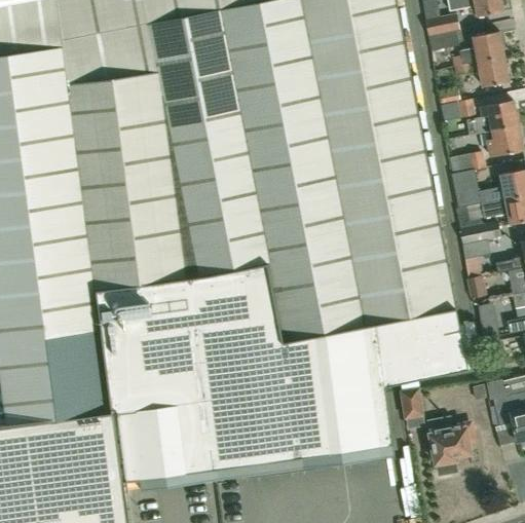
[(392,0),(278,0),(147,26),(157,75),(66,87),(62,49),(0,57),(0,380),(6,428),(112,415),(95,292),(196,277),(196,279),(267,265),(284,344),(377,326),(454,310),(392,0)]
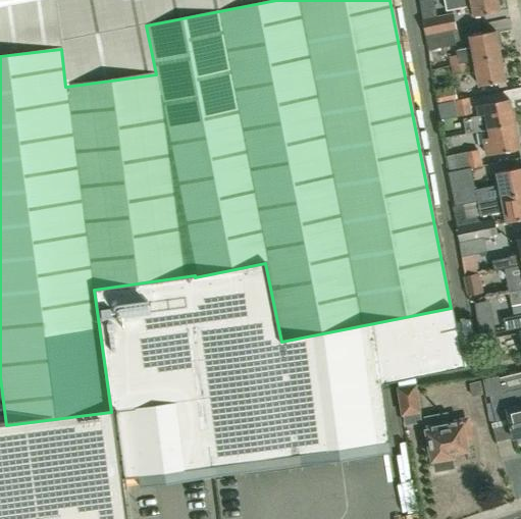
[(496,0),(443,0),(446,13),(470,8),(473,19),(499,13),(496,0)]
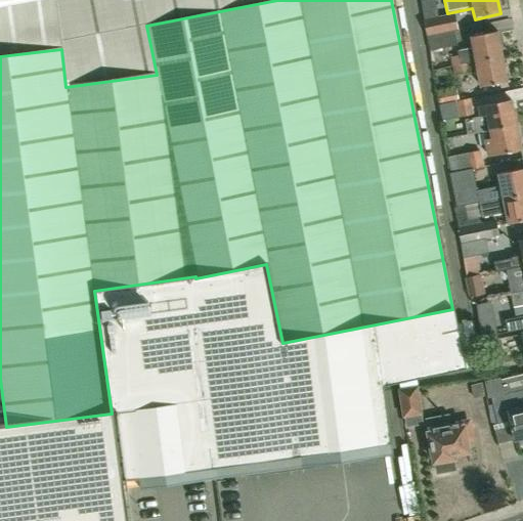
[(458,34),(456,32),(454,18),(423,25),(427,40),(454,34),(458,34)]
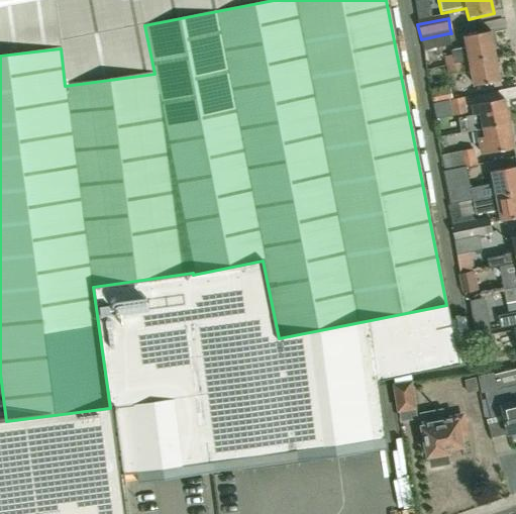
[(448,33),(421,39),(424,54),(451,48),(448,33)]
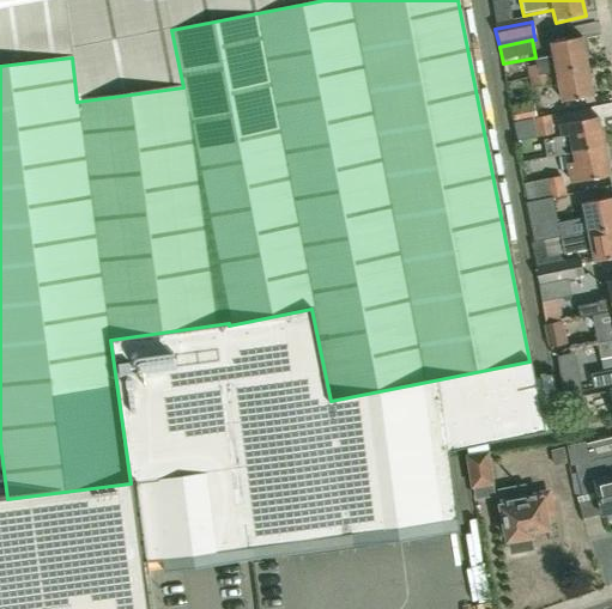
[(526,72),(528,80),(545,77),(587,68),(581,40),(551,46),(553,59),(534,62),(535,69),(526,72)]
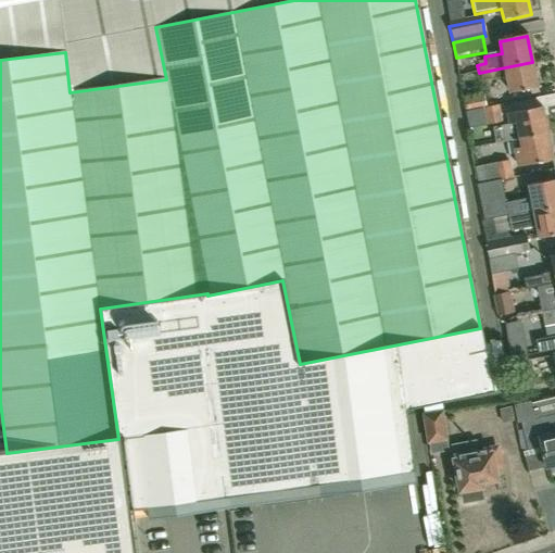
[(532,62),(494,70),(494,71),(505,68),(509,95),(538,89),(532,62)]
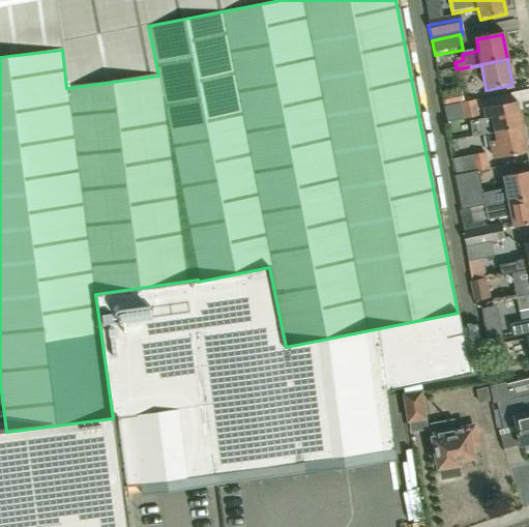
[(471,66),(457,69),(459,78),(472,76),(471,67),(471,66)]
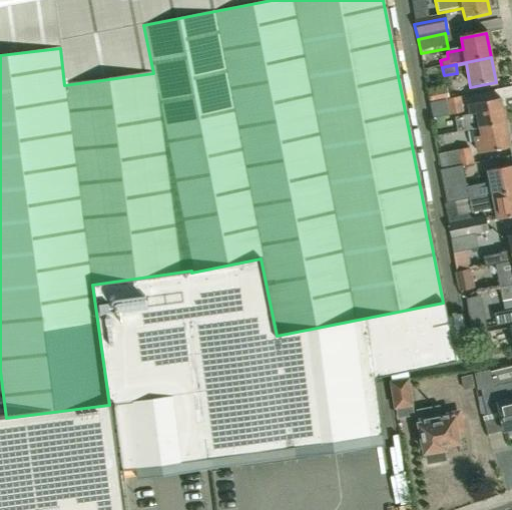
[(430,104),(446,101),(449,101),(446,91),(428,94),(430,104)]
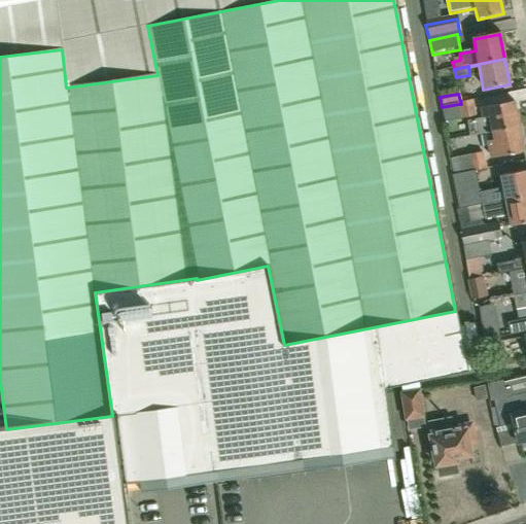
[(472,102),(458,105),(462,120),(475,117),(472,102)]
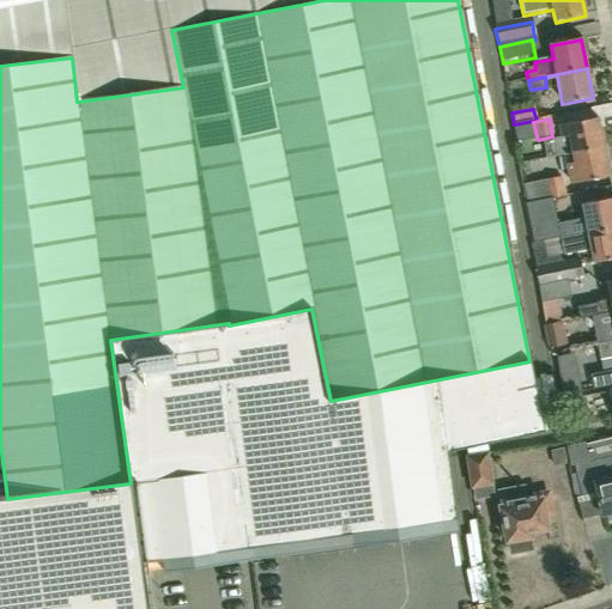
[(597,120),(558,127),(561,140),(564,156),(571,154),(603,148),(597,120)]
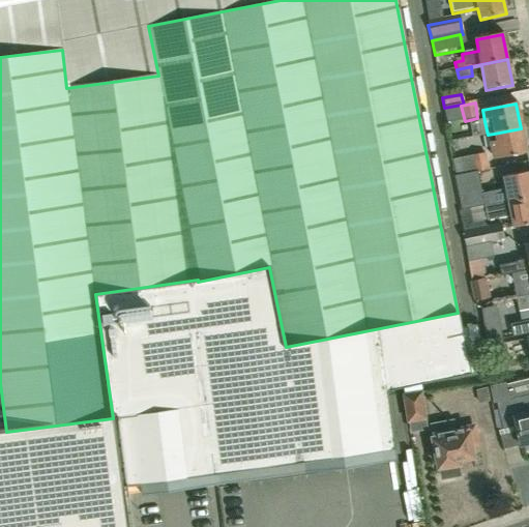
[(485,121),(470,124),(472,138),(488,136),(488,135),(485,121)]
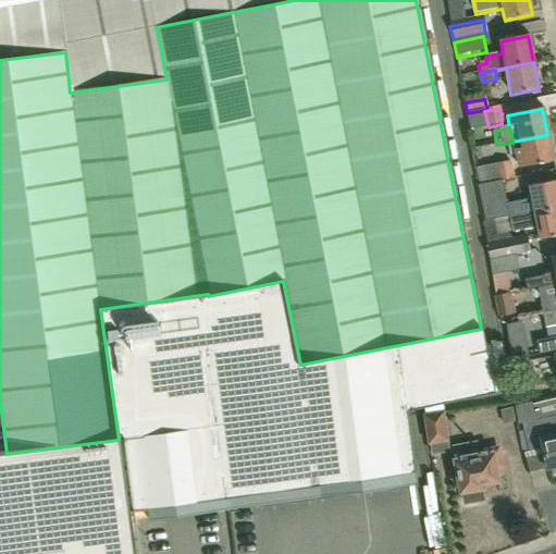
[(513,142),(513,143),(514,151),(518,169),(553,162),(547,135),(519,140),(513,142)]
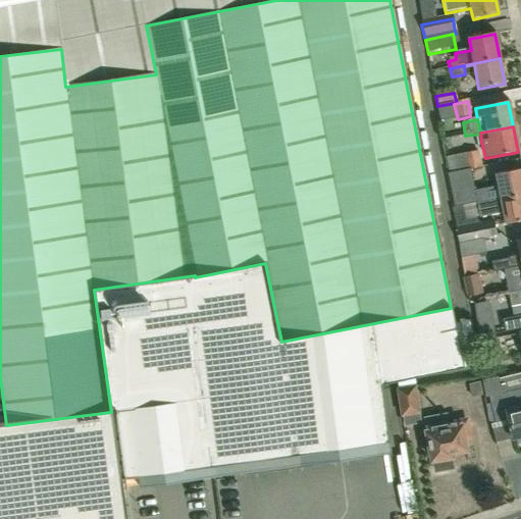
[(465,155),(446,160),(448,175),(469,171),(469,170),(481,169),(480,168),(478,153),(465,155)]
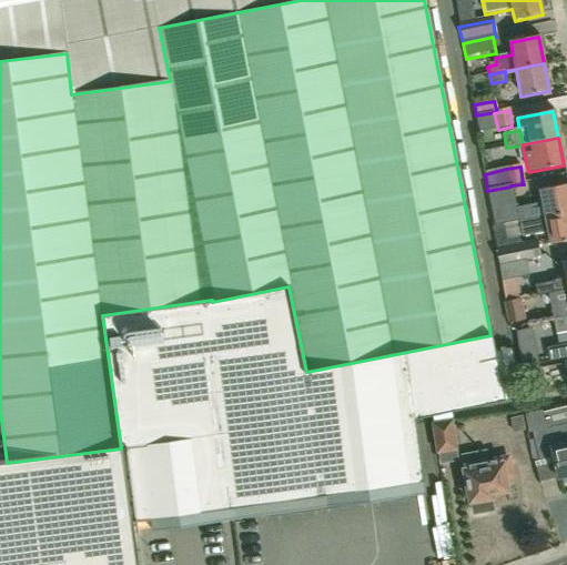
[(516,209),(518,222),(518,223),(566,212),(566,184),(539,191),(542,204),(516,209)]
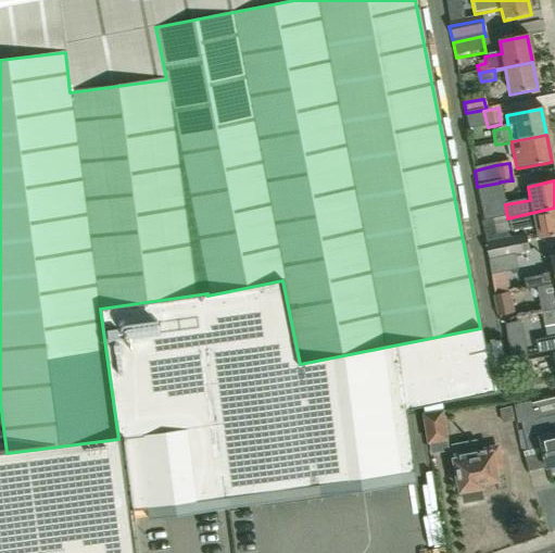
[(477,187),(483,222),(494,221),(507,217),(505,204),(501,181),(500,183),(477,187)]
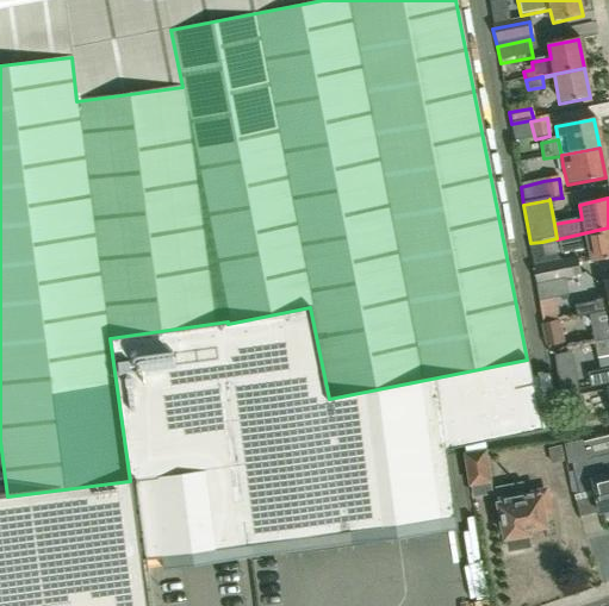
[(608,227),(557,239),(560,256),(588,250),(588,251),(590,263),(608,258),(608,227)]
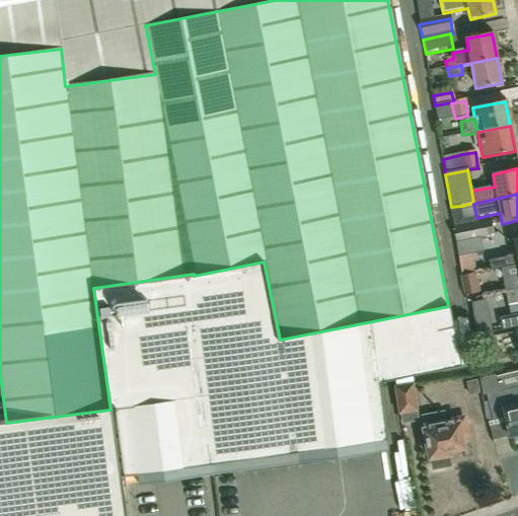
[(450,208),(456,242),(479,238),(497,234),(495,221),(491,222),(490,220),(477,223),(472,218),(463,219),(461,206),(451,207),(450,208)]
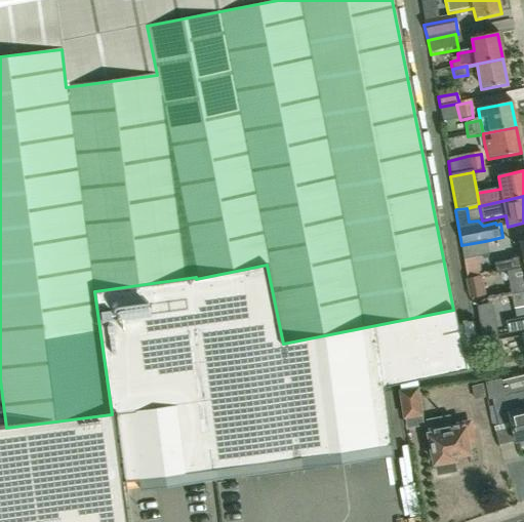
[(488,256),(485,241),(461,245),(465,261),(488,256)]
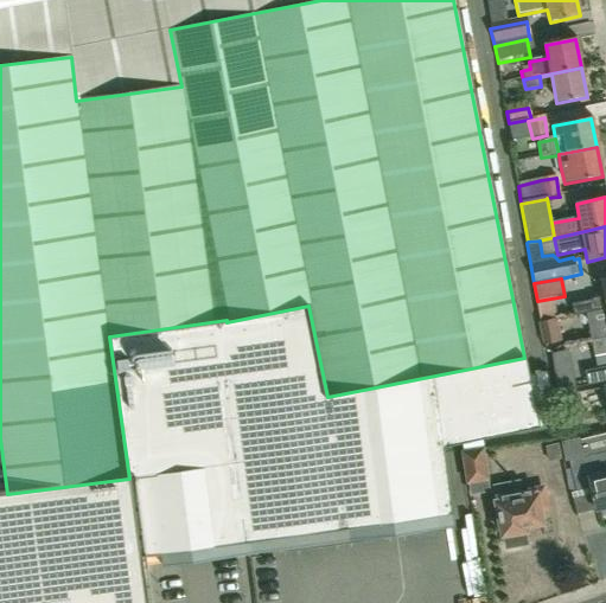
[(572,307),(574,318),(605,309),(605,280),(601,282),(605,299),(592,301),(592,302),(572,307)]
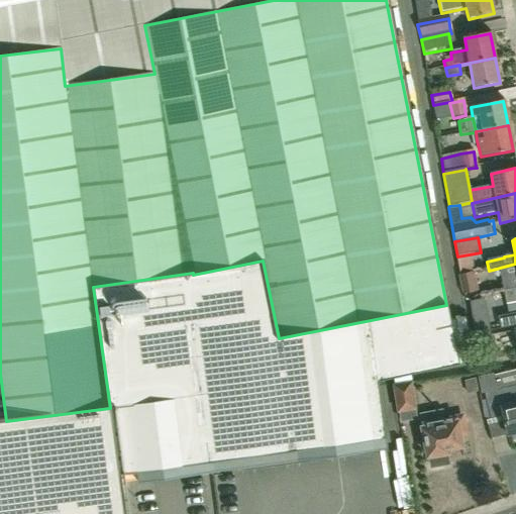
[(100,327),(110,408),(6,421),(0,421),(0,513),(124,513),(119,476),(229,461),(386,440),(379,383),(371,320),(279,338),(263,261),(193,275),(193,273),(93,287),(100,327)]
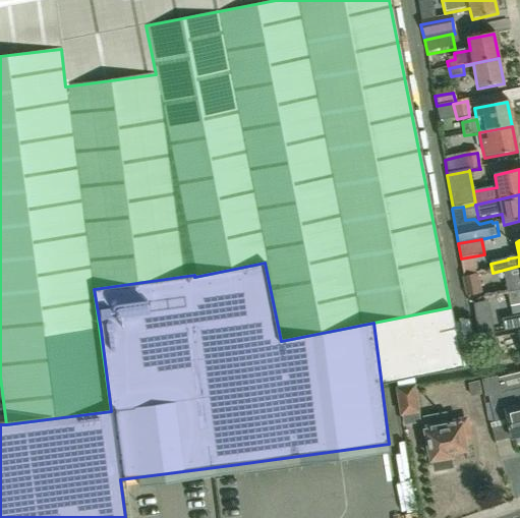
[(519,266),(493,273),(493,274),(519,268),(519,279),(505,283),(507,294),(519,291),(519,266)]
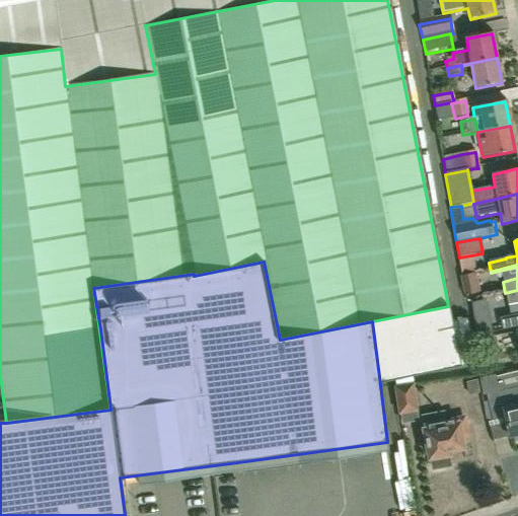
[(475,275),(461,278),(460,278),(464,297),(479,293),(475,275)]
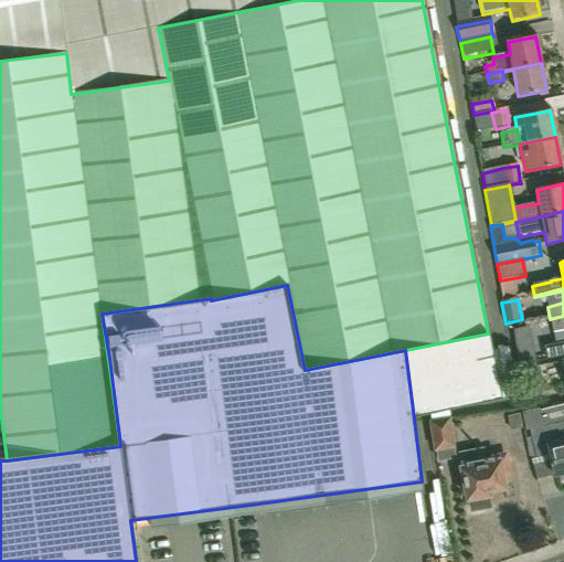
[(563,316),(550,319),(553,335),(563,331),(563,316)]
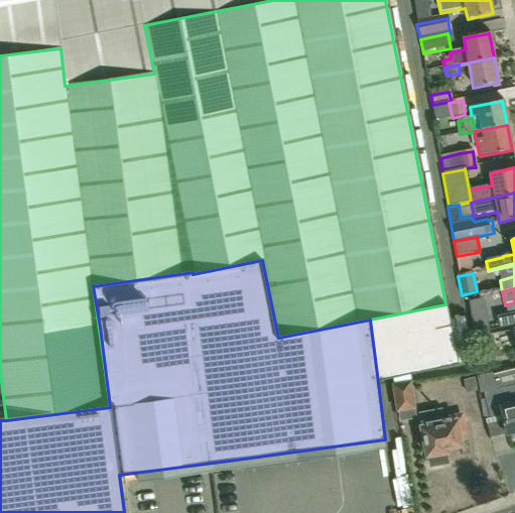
[(514,327),(514,312),(496,317),(499,330),(514,327)]
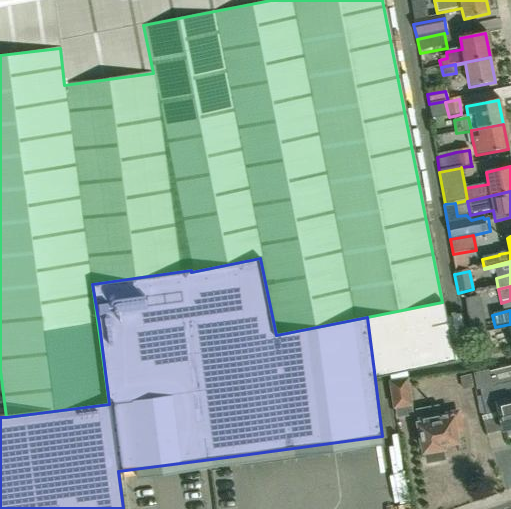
[(510,429),(510,382),(493,387),(488,372),(473,375),(476,392),(479,392),(486,417),(495,415),(495,418),(498,418),(502,432),(510,429)]
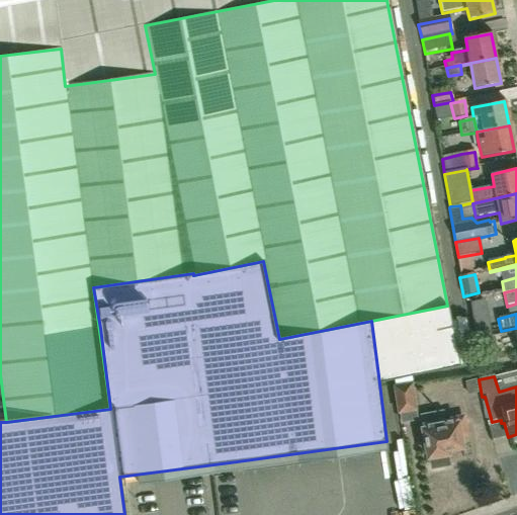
[(432,385),(435,405),(462,400),(459,380),(432,385)]
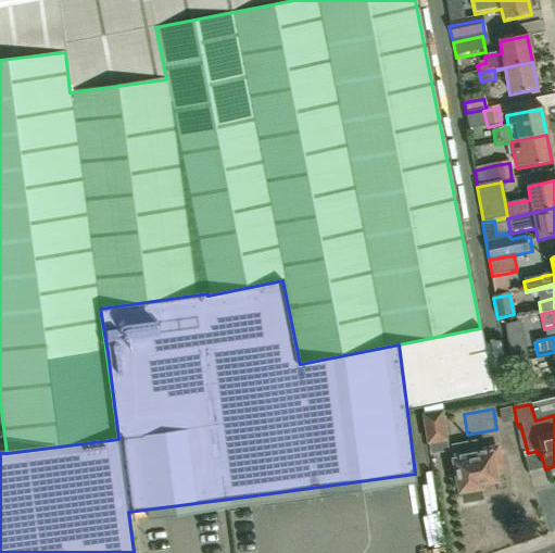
[(441,414),(424,416),(429,455),(446,453),(441,414)]
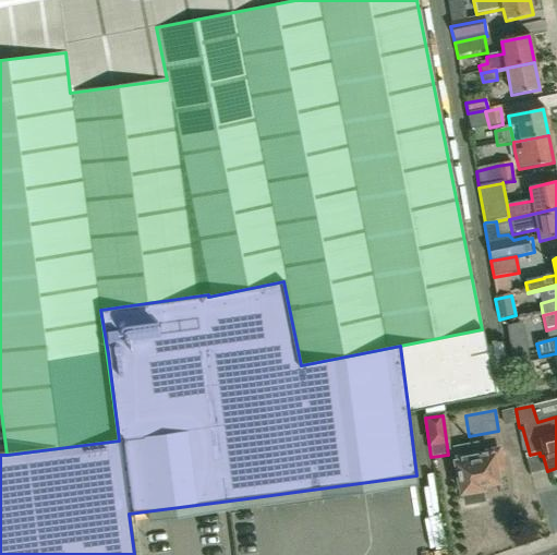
[(450,449),(452,460),(456,460),(464,507),(484,503),(481,486),(497,483),(496,474),(504,472),(499,451),(477,456),(475,445),(450,449)]
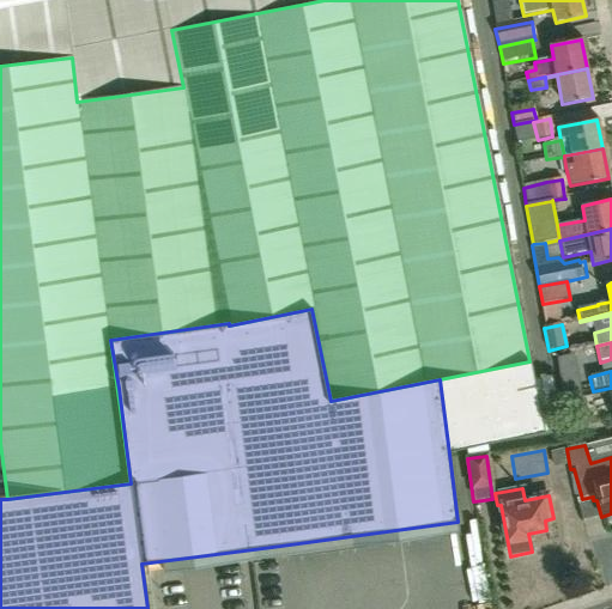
[(273,608),(270,584),(181,601),(182,608),(273,608)]
